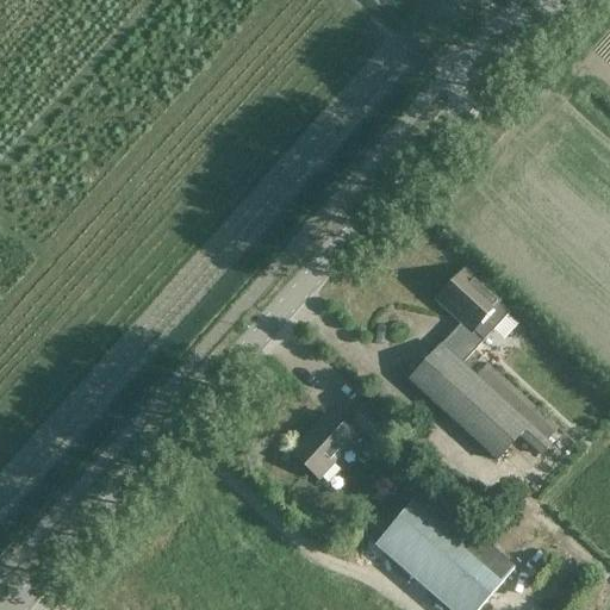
[(498,303),(464,271),(437,299),(462,322),(441,344),(462,363),(484,340),(473,330),(498,303)]
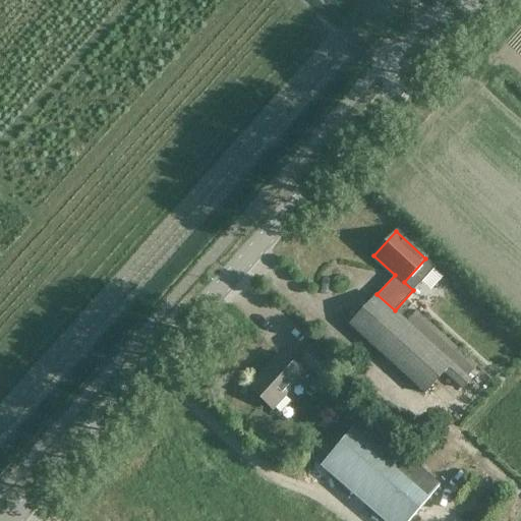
[(462,388),(470,379),(395,310),(377,294),(349,325),(424,393),(444,371),(462,388)]
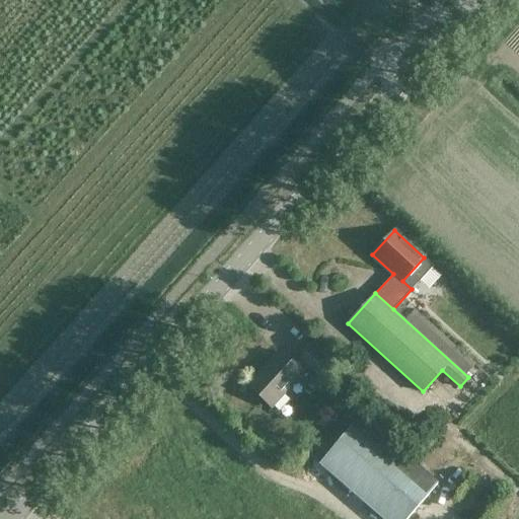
[(475,364),(408,301),(397,312),(451,361),(466,374),(475,364)]
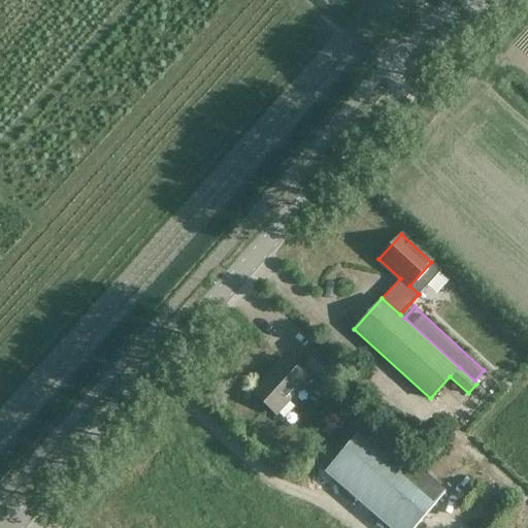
[(325,384),(334,372),(316,355),(305,365),(307,367),(301,373),(284,358),(253,392),(276,414),(307,380),(307,378),(312,372),(325,384)]
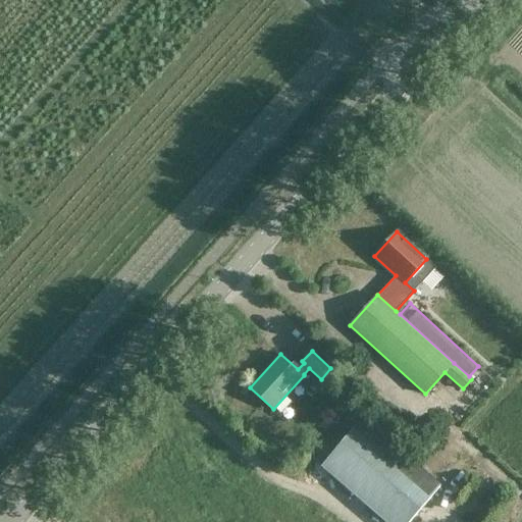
[(347,406),(307,453),(322,466),(385,521),(409,521),(440,487),(347,406)]
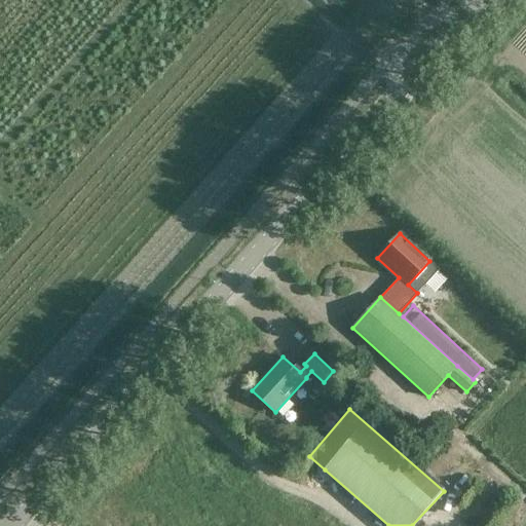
All buildings are outlined.
